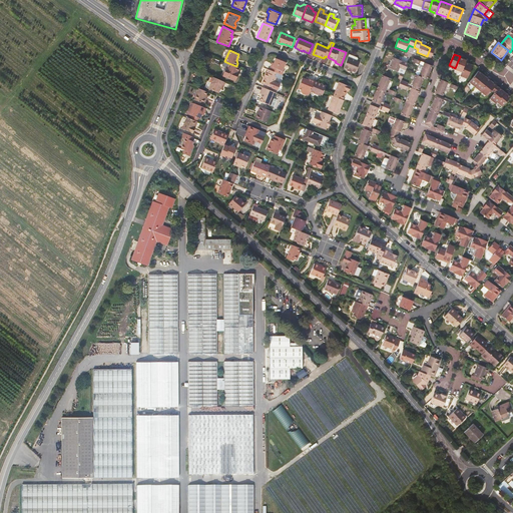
[(348,57),(344,67),(348,69),(352,71),(355,72),(360,62),(357,61),(348,57)]
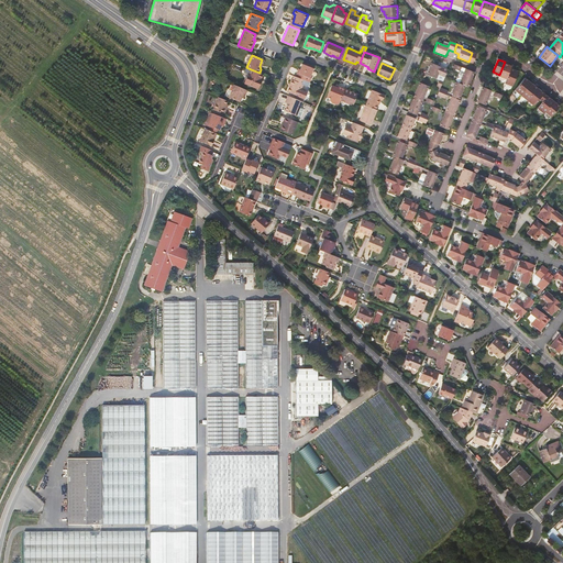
[(441,67),(431,64),(427,75),(435,79),(438,75),(441,76),(442,72),(439,70),(441,67)]
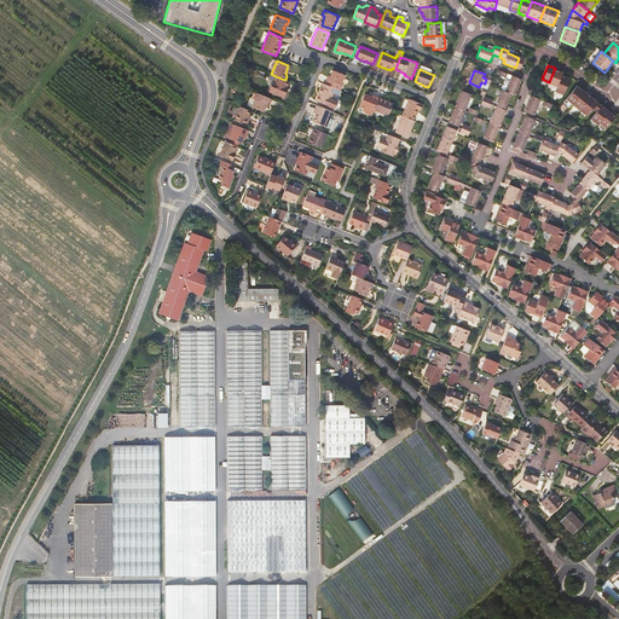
[(549,82),(549,84),(556,87),(561,75),(562,74),(554,70),(549,82)]
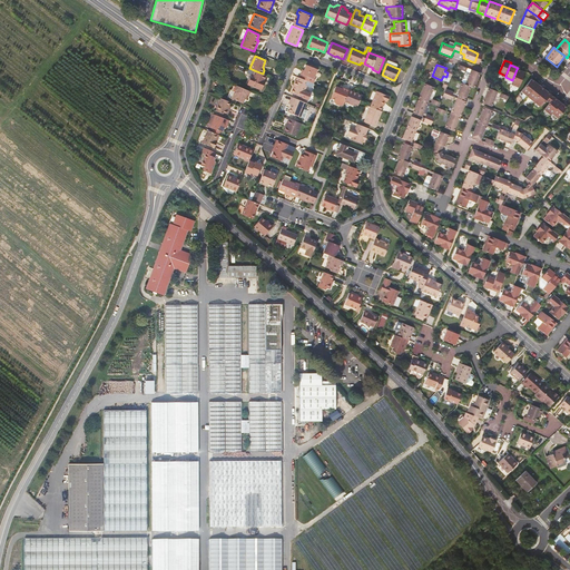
[(303,75),(302,78),(311,82),(315,84),(317,80),(316,79),(320,70),(317,69),(312,67),(308,66),(306,71),(304,76),(303,75)]
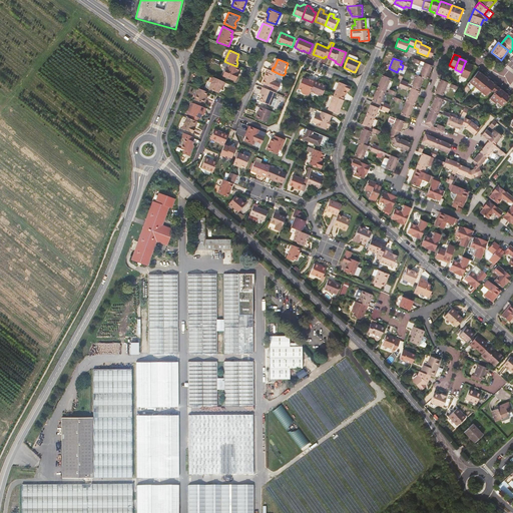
[(461,72),(460,76),(467,79),(472,65),(465,62),(461,72)]
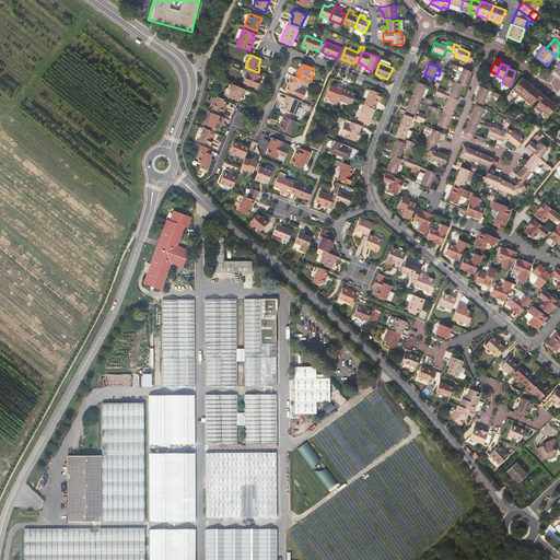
[(258,72),(249,69),(248,74),(247,73),(243,82),(257,89),(259,83),(258,82),(259,79),(261,73),(258,72)]
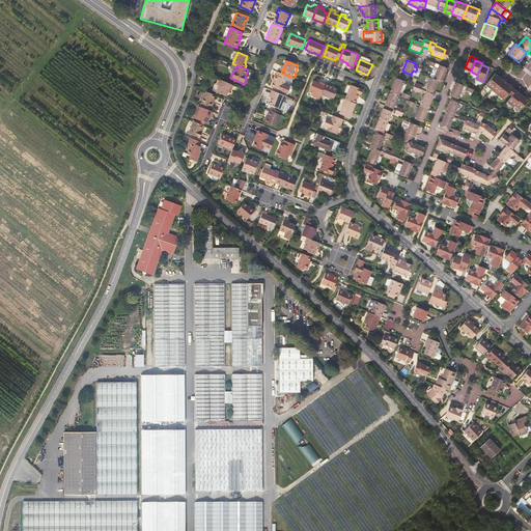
[(438,68),(434,79),(439,81),(442,82),(446,72),(438,68)]
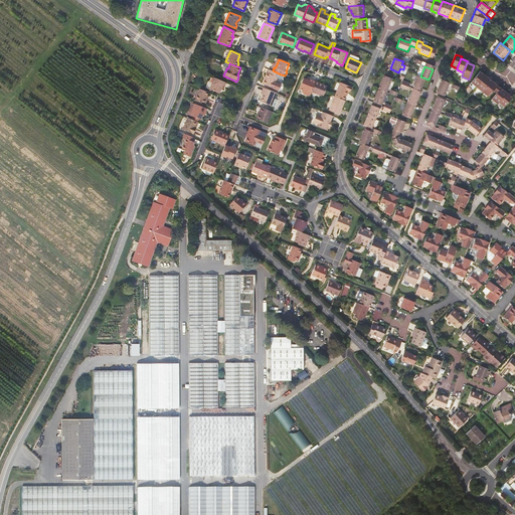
[(273,70),(271,70),(270,73),(269,73),(267,77),(269,78),(268,80),(267,79),(265,84),(276,89),(281,74),(273,70)]
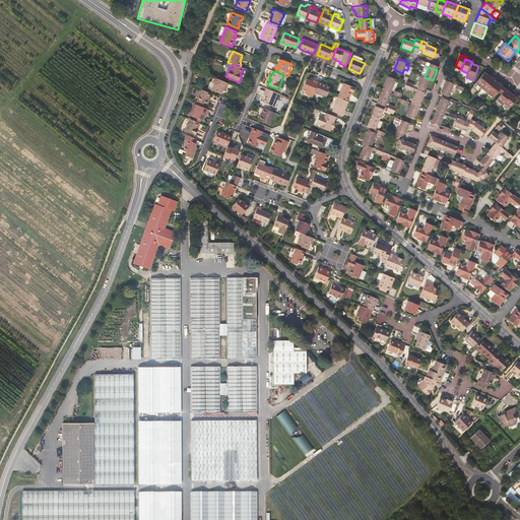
[(484,72),(475,83),(481,88),(491,76),(484,72)]
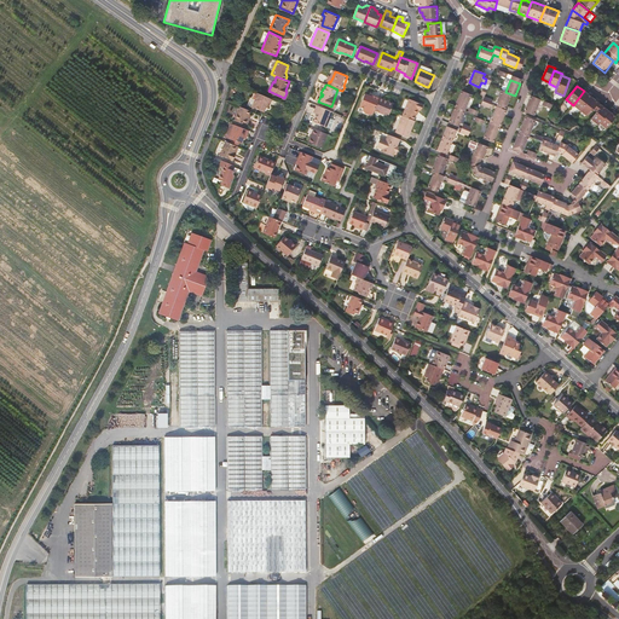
[(472,94),(462,91),(457,103),(467,108),(472,94)]
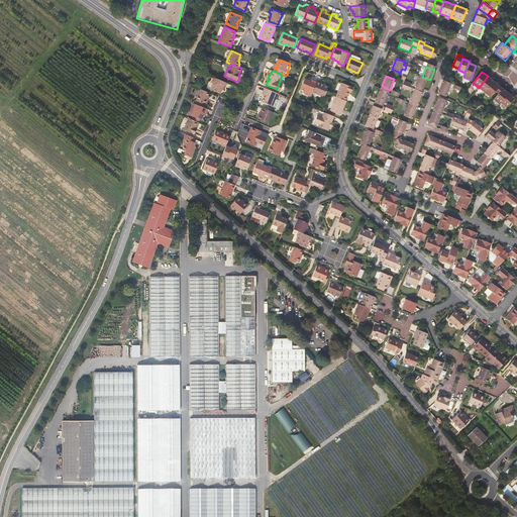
[(422,77),(419,76),(414,86),(416,86),(421,89),(423,89),(427,79),(422,77)]
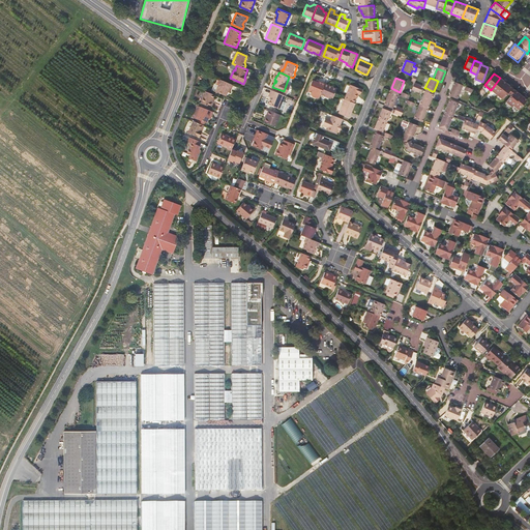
[(500,78),(491,90),(497,94),(506,83),(500,78)]
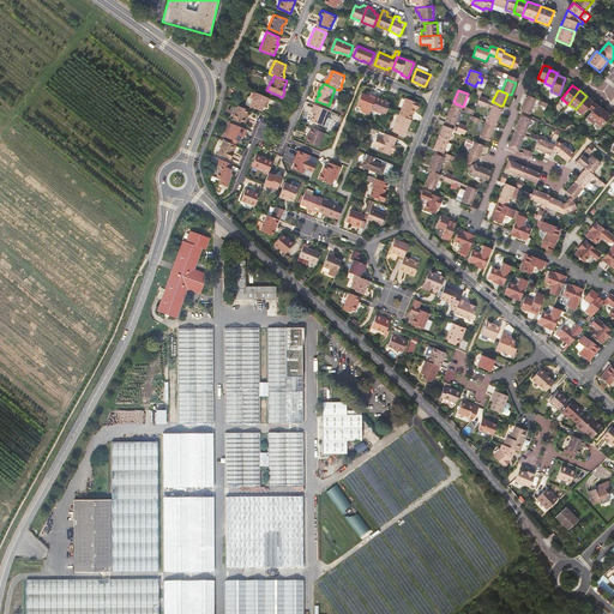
[(270,98),(253,91),(251,98),(253,98),(250,107),(262,112),(265,102),(268,103),(270,98)]
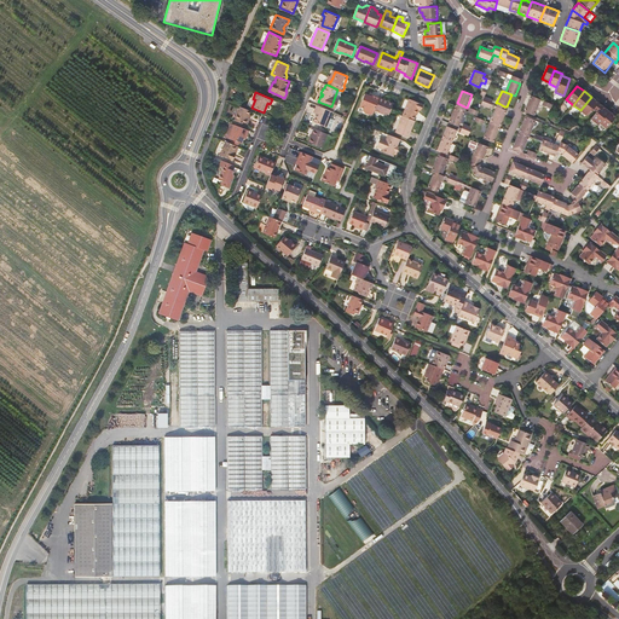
[(375,110),(380,98),(375,96),(374,98),(371,97),(365,93),(360,106),(365,109),(364,110),(365,111),(365,113),(370,115),(371,114),(372,114),(375,110)]
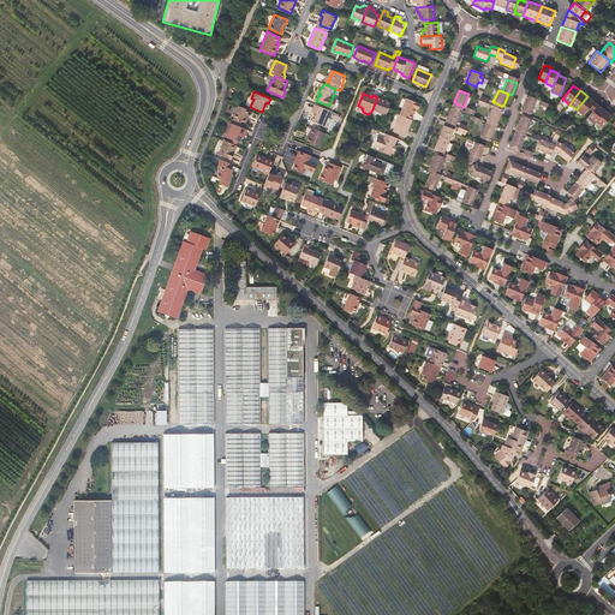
[(382,97),(377,96),(377,97),(372,109),(386,115),(390,102),(384,100),(384,101),(381,100),(382,97)]
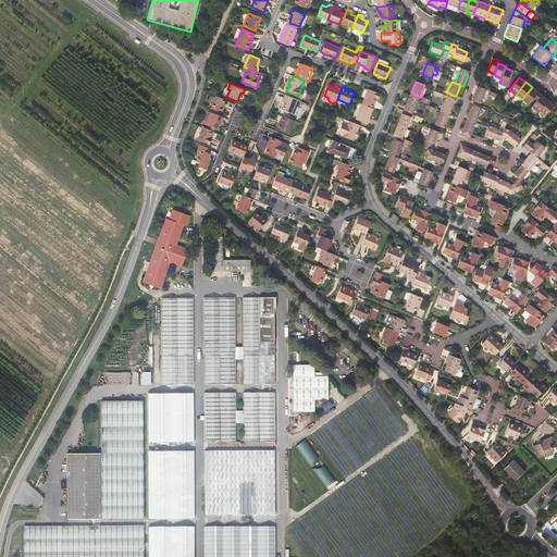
[(532,87),(522,99),(529,104),(539,93),(532,87)]
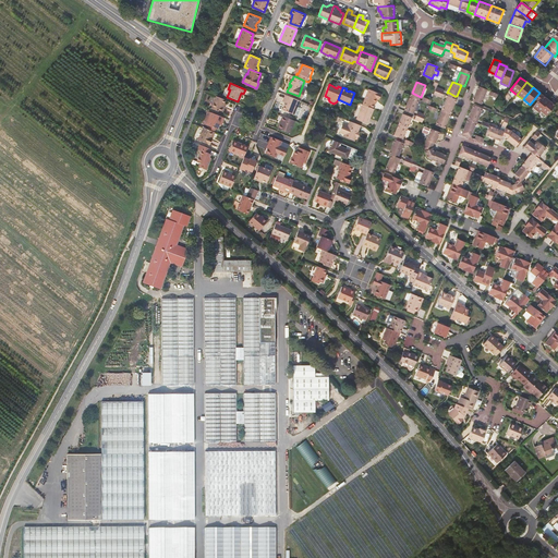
[(370,89),(363,105),(373,108),(376,99),(378,99),(380,94),(370,89)]
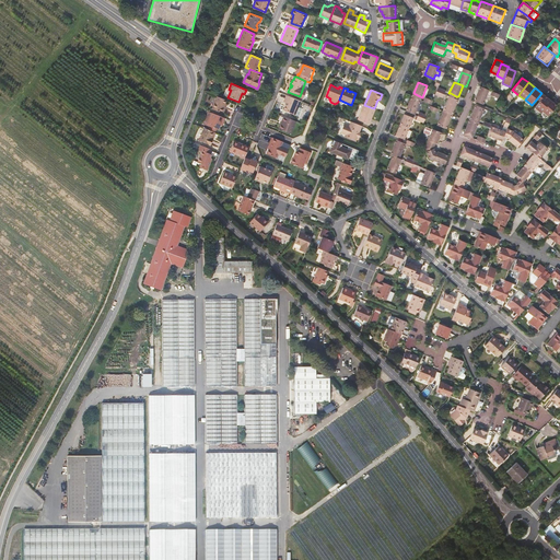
[(478,91),(474,101),(482,105),(487,94),(478,91)]
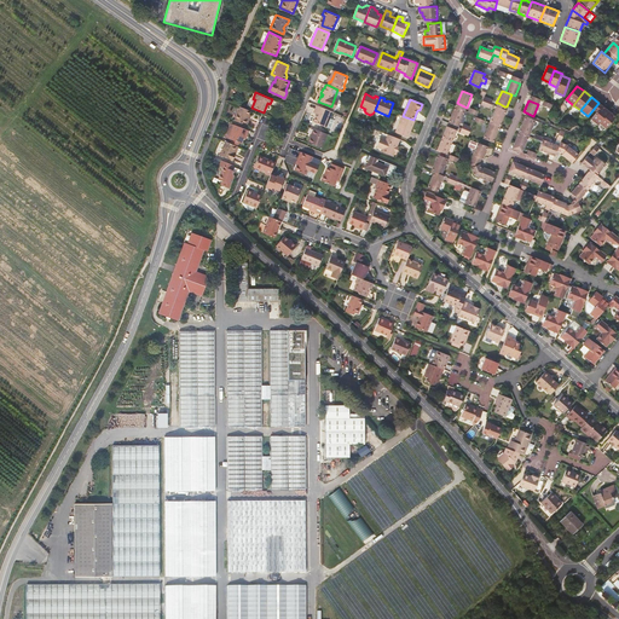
[(324,108),(316,105),(313,113),(317,115),(313,122),(318,125),(323,126),(327,127),(333,111),(329,110),(324,108)]
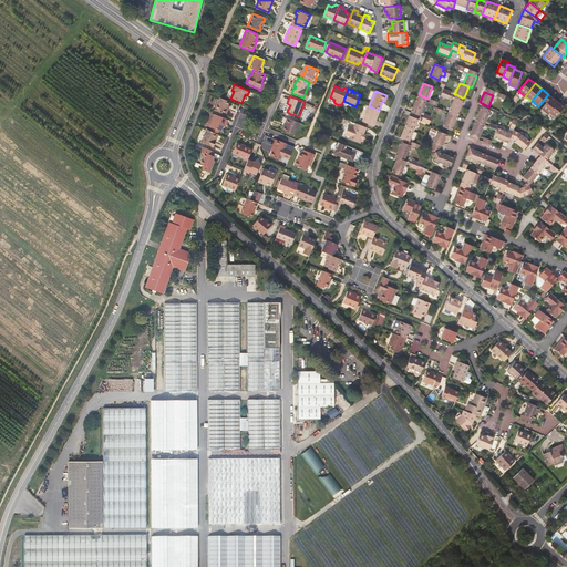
[(552,96),(542,110),(547,115),(549,113),(558,102),(552,96)]
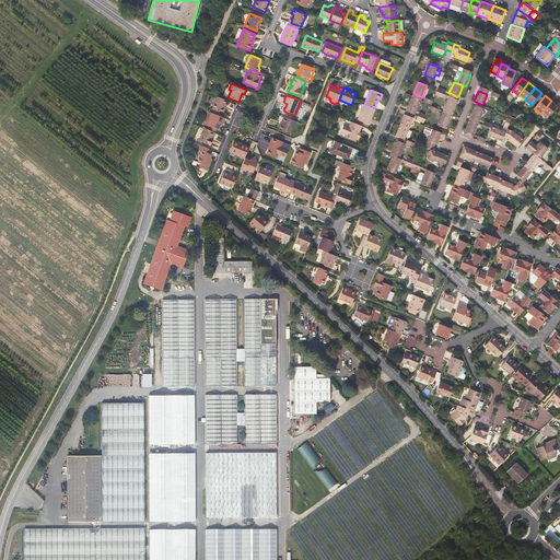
[(226,101),(217,96),(211,109),(222,113),(224,107),(226,101)]
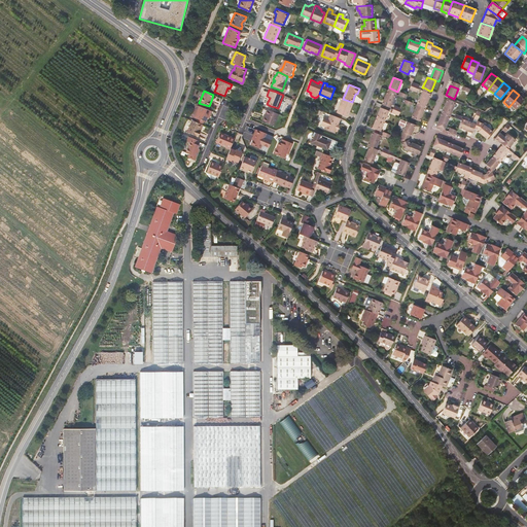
[(396,95),(387,91),(383,102),(391,105),(396,95)]
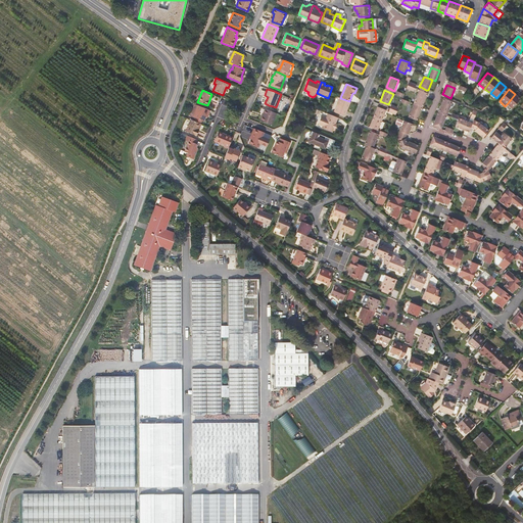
[(418,94),(414,103),(422,107),(426,98),(418,94)]
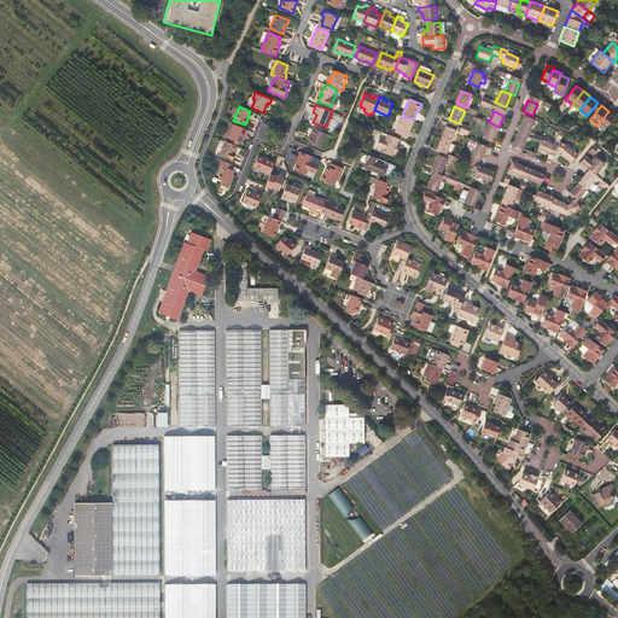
[(608,111),(599,123),(605,129),(614,117),(608,111)]
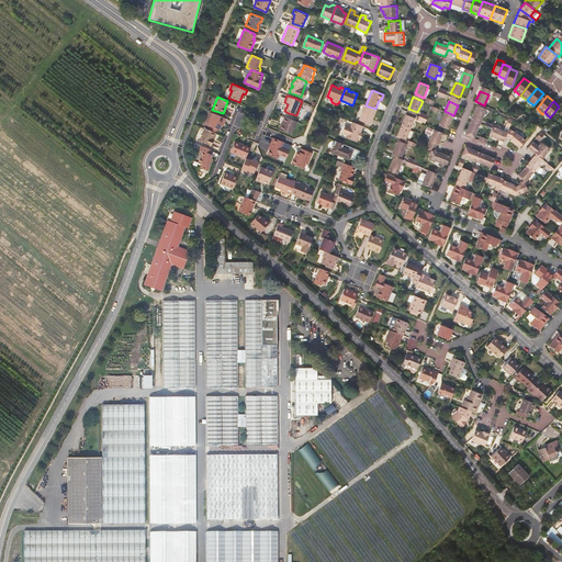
[(375,109),(366,105),(360,121),(370,125),(377,110),(375,109)]
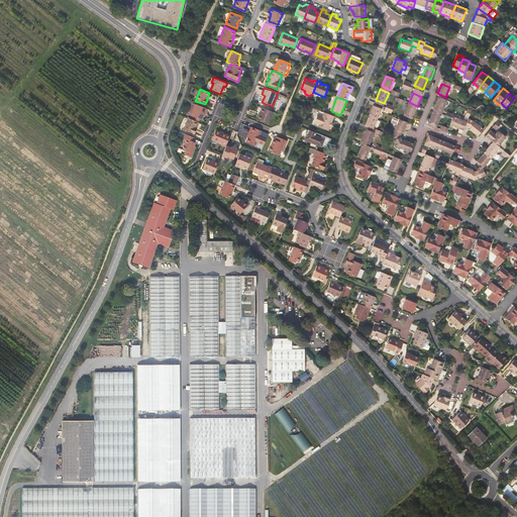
[(447,101),(438,97),(434,108),(443,111),(447,101)]
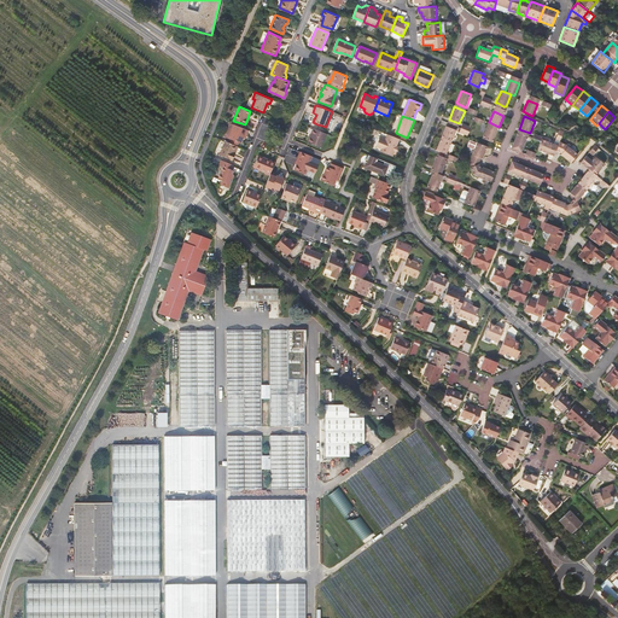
[(234,124),(229,122),(223,136),(228,139),(234,124)]
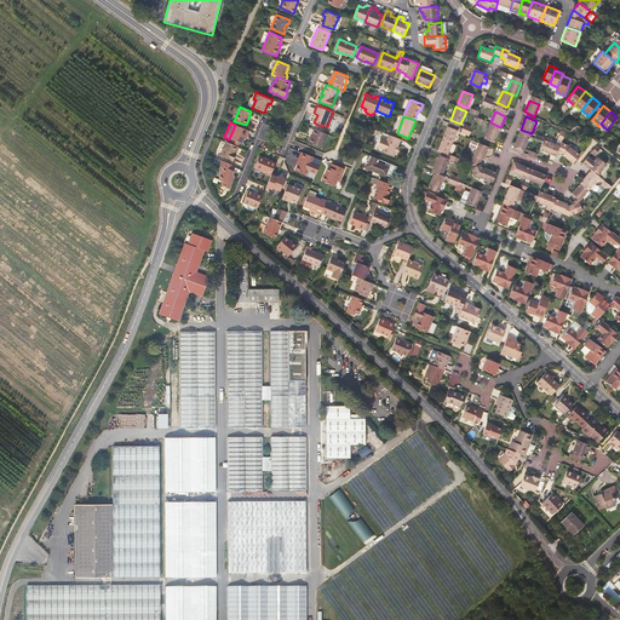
[(250,131),(235,125),(229,139),(233,141),(237,142),(240,143),(242,144),(244,139),(244,138),(246,133),(248,135),(250,131)]
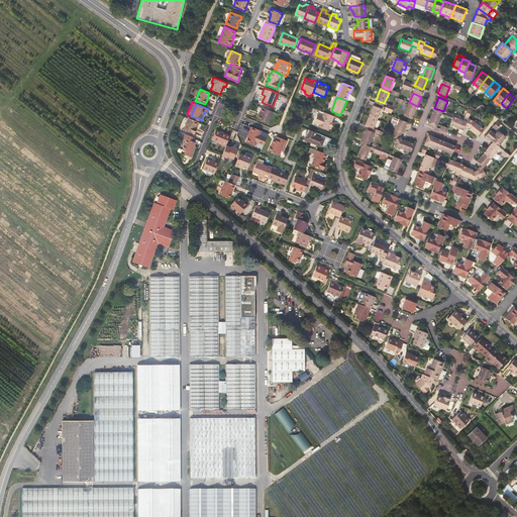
[(374,106),(370,115),(378,119),(382,109),(374,106)]
